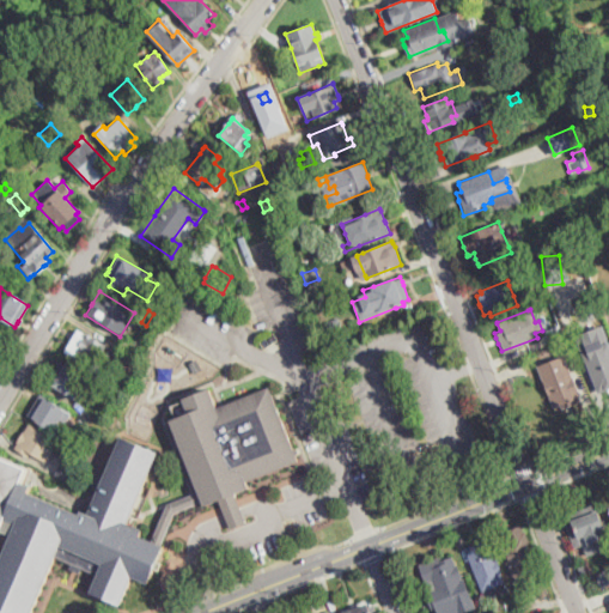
[(342,333),(327,339),(321,323),(336,319),(342,333)]
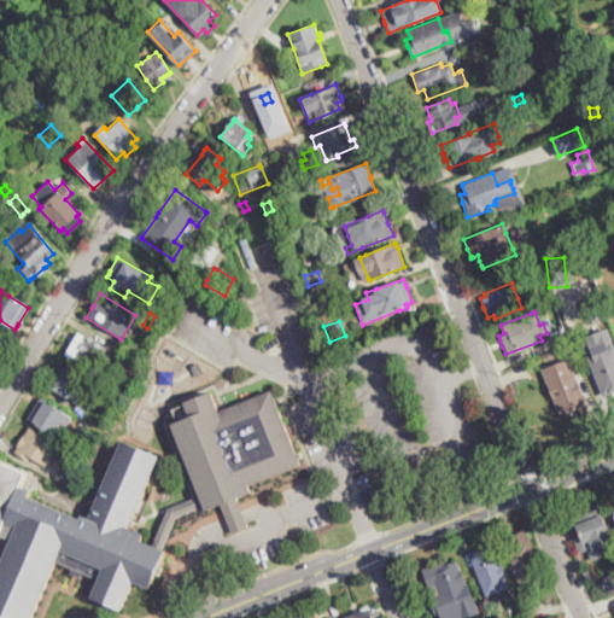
[(567,342),(554,347),(550,337),(549,334),(562,328),(567,342)]
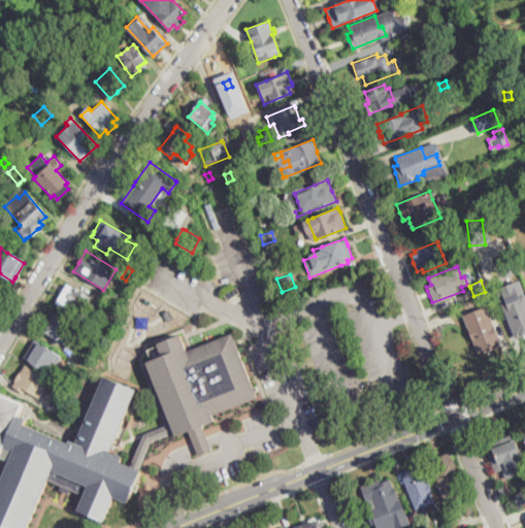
[(98,302),(94,309),(104,316),(99,324),(88,318),(71,307),(68,311),(54,303),(59,293),(62,289),(65,283),(97,302),(98,302)]
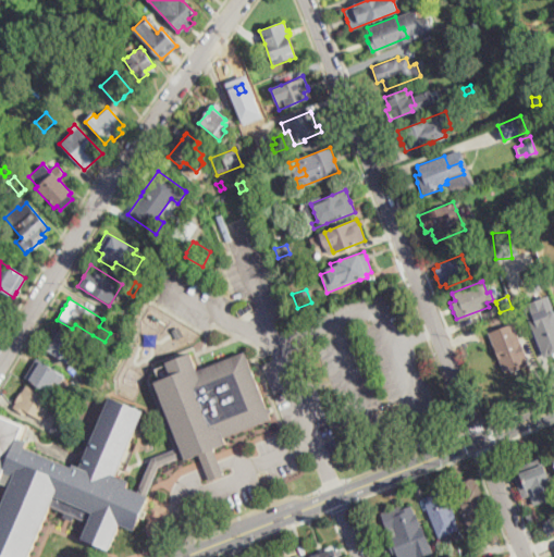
[(542,305),(545,313),(551,311),(553,310),(553,312),(553,351),(542,357),(532,333),(528,323),(528,321),(534,319),(533,316),(536,314),(538,313),(534,307),(537,307),(542,305)]
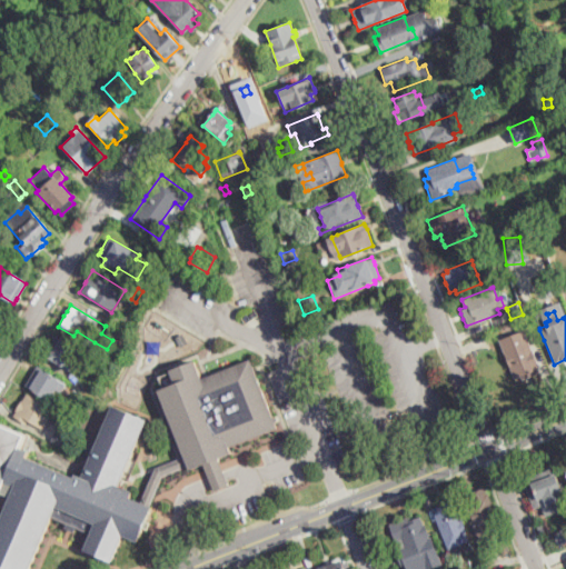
[(520,329),(518,322),(526,320),(529,327),(520,329)]
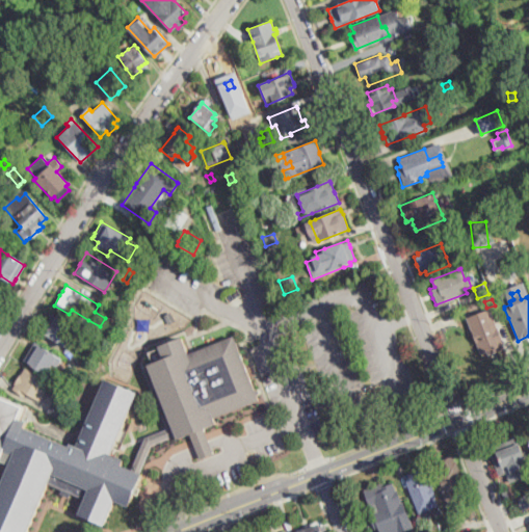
[(502,349),(492,353),(490,354),(486,355),(485,351),(479,353),(471,331),(470,329),(466,318),(471,316),(472,316),(475,314),(476,314),(479,313),(480,313),(483,311),(484,311),(487,310),(488,310),(498,336),(503,349),(502,349)]
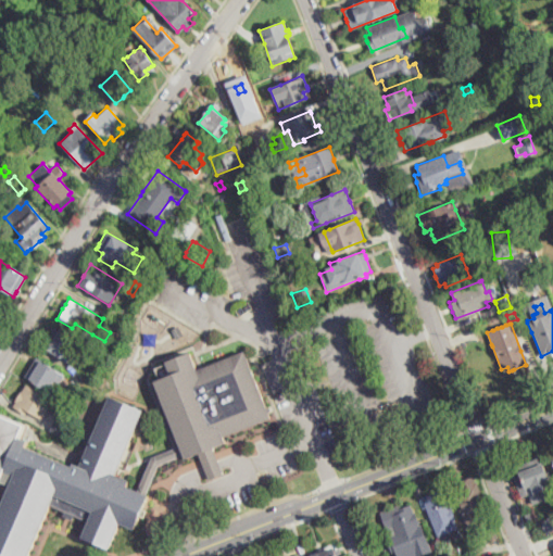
[(181,335),(173,339),(168,329),(176,325),(181,335)]
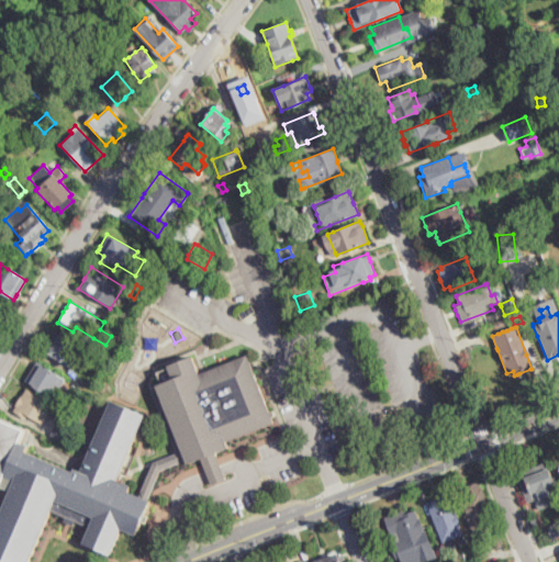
[(77,360),(71,369),(42,350),(45,345),(46,343),(53,332),(78,346),(71,356),(77,360)]
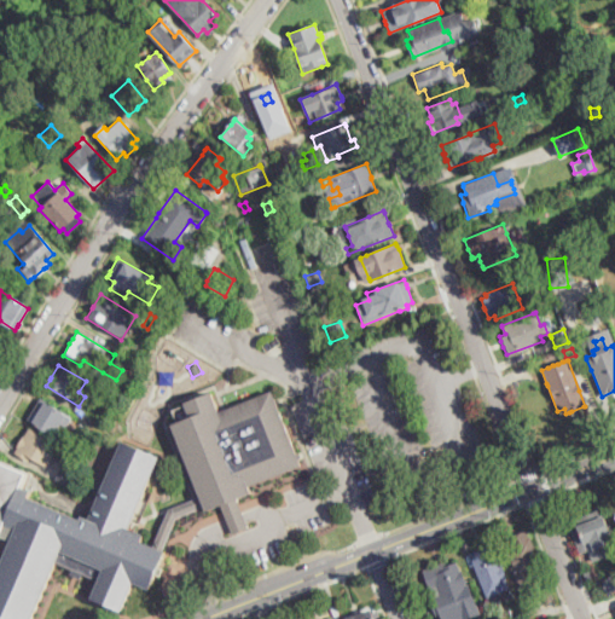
[(300,466),(270,388),(218,409),(210,391),(184,401),(189,416),(168,423),(197,497),(202,508),(203,510),(219,504),(235,498),(249,492),(247,486),(300,466)]
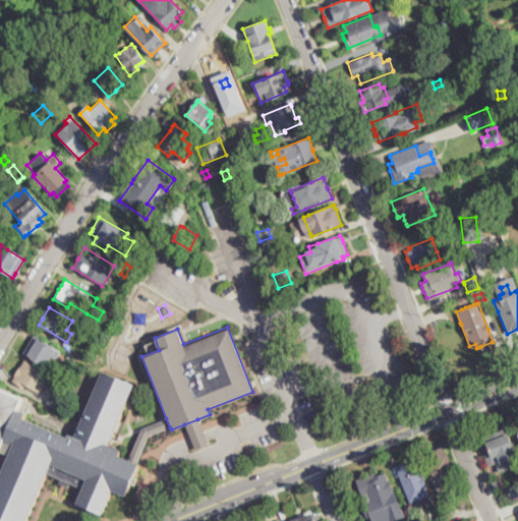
[(58,353),(55,359),(50,356),(44,366),(21,354),(30,339),(31,338),(33,335),(60,350),(58,353)]
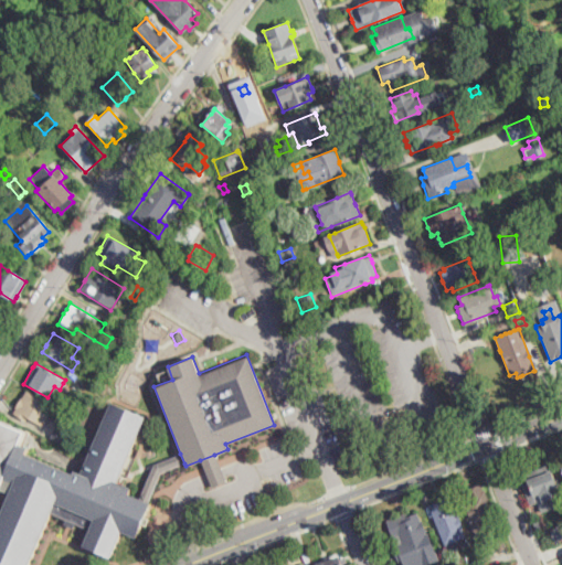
[(53,408),(42,427),(14,409),(25,391),(53,408)]
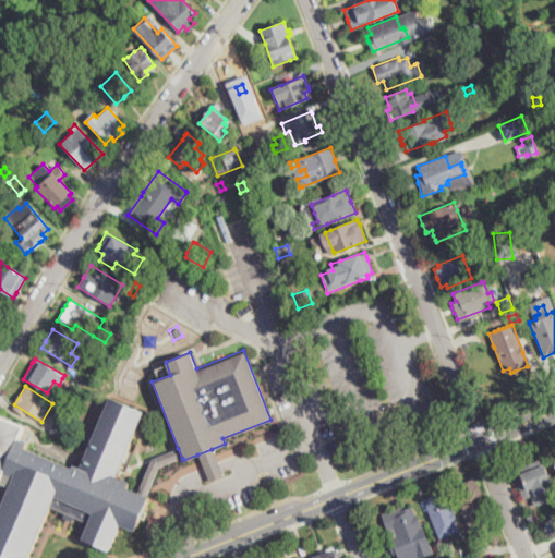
[(129,441),(115,476),(116,477),(121,480),(128,482),(124,488),(136,493),(144,496),(146,497),(141,511),(144,512),(145,512),(144,514),(143,519),(142,520),(139,519),(132,533),(118,526),(108,552),(81,540),(92,514),(53,498),(52,500),(27,557),(0,557),(0,505),(8,487),(1,485),(0,484),(0,416),(23,427),(17,439),(27,443),(25,449),(71,469),(72,464),(79,468),(108,398),(142,412),(132,434),(129,441)]
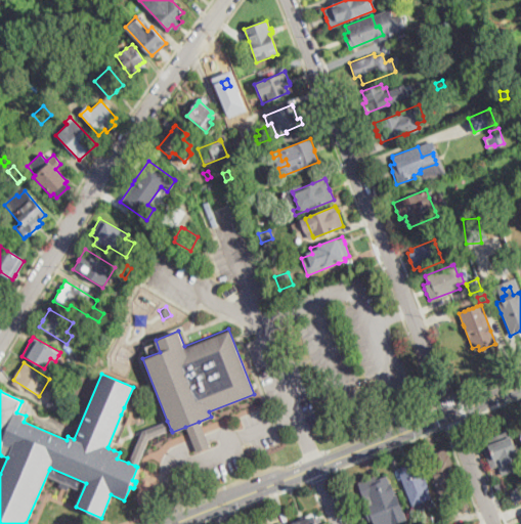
[(67,405),(62,411),(58,409),(57,412),(45,404),(52,393),(64,400),(62,403),(67,405)]
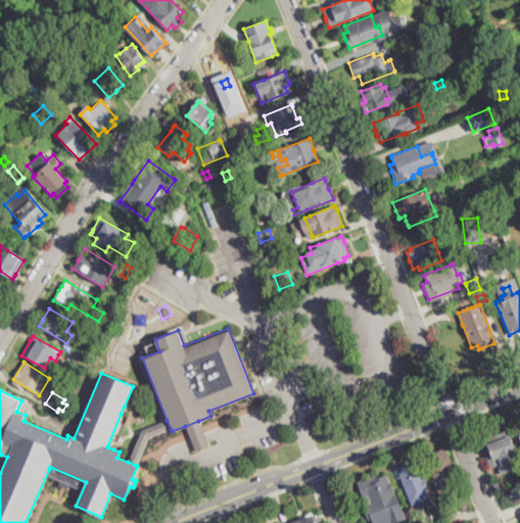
[(171,429),(167,420),(141,430),(128,462),(135,465),(147,438),(171,429)]
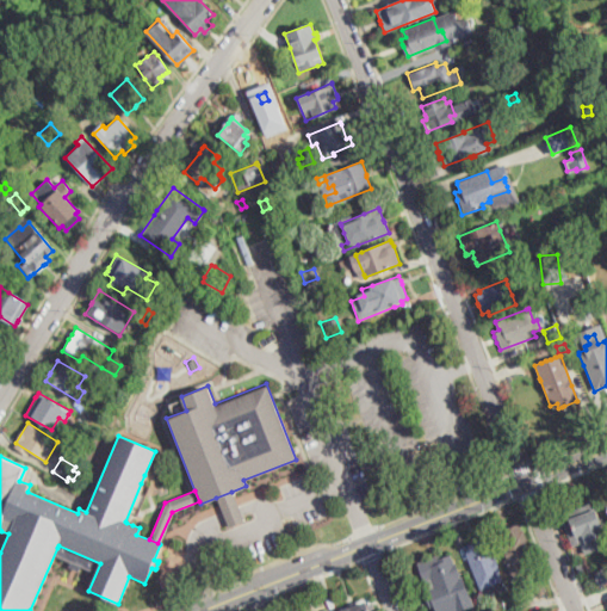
[(227,525),(223,516),(216,498),(231,492),(239,508),(242,519),(227,525)]
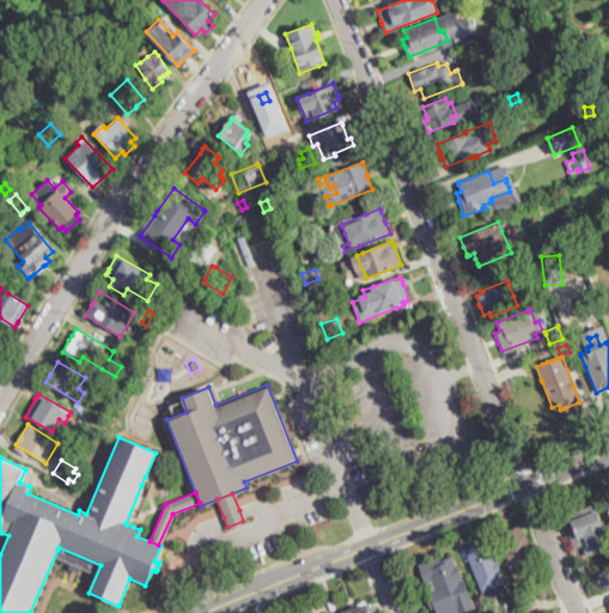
[(577,548),(573,550),(573,548),(564,525),(572,521),(570,514),(595,504),(603,528),(607,536),(589,544),(577,548)]
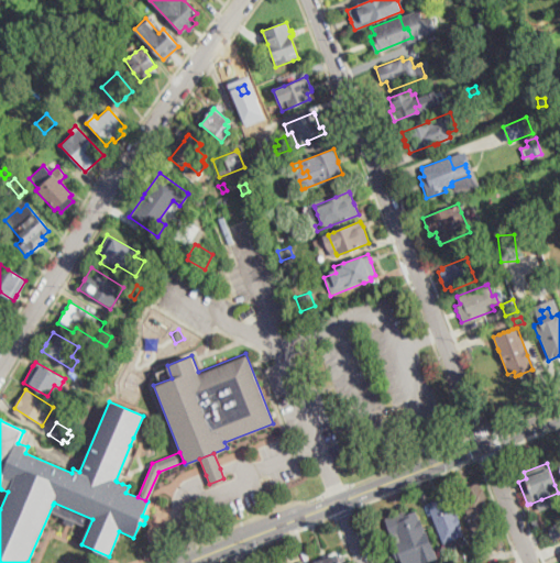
[(480,531),(472,534),(454,490),(464,487),(468,486),(479,482),(495,526),(482,531),(480,531)]
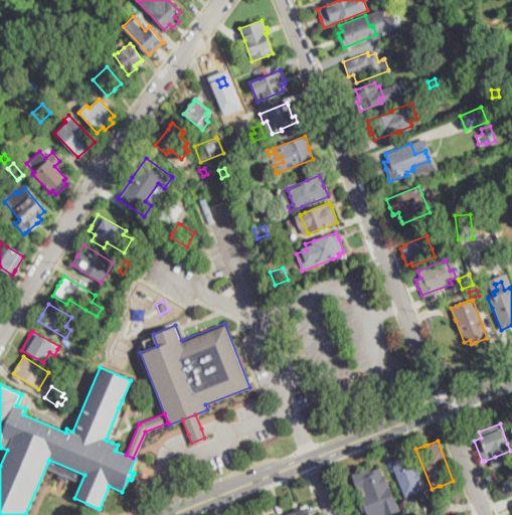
[(408,453),(415,471),(416,471),(420,481),(419,481),(425,497),(406,505),(398,483),(389,460),(390,460),(391,460),(398,457),(400,456),(408,453)]
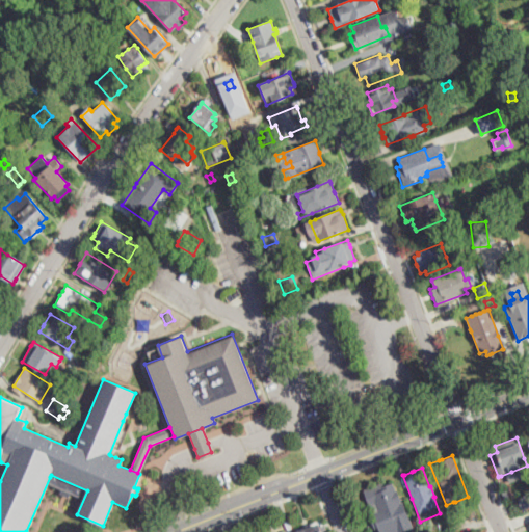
[(381,483),(382,486),(391,483),(397,501),(398,504),(402,503),(410,521),(399,525),(385,530),(378,531),(372,513),(376,511),(375,510),(373,504),(368,506),(367,505),(362,490),(374,485),(376,484),(381,483)]
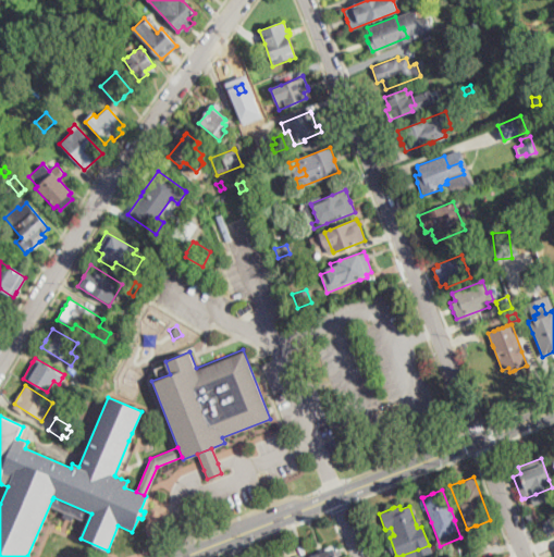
[(553,517),(553,528),(544,532),(540,521),(546,519),(546,518),(551,516),(552,518),(553,517)]
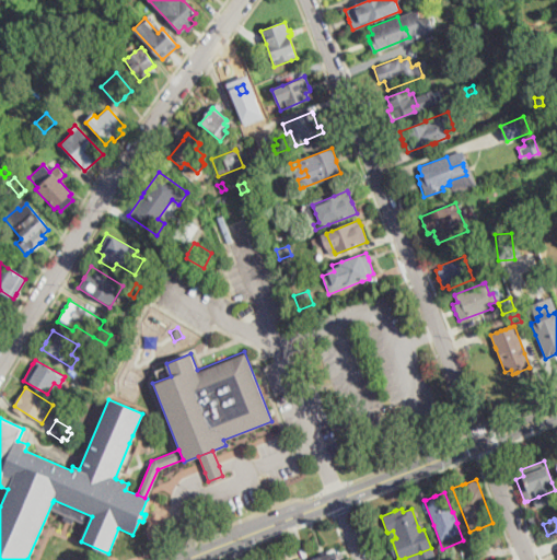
[(500,543),(492,546),(488,538),(496,534),(500,543)]
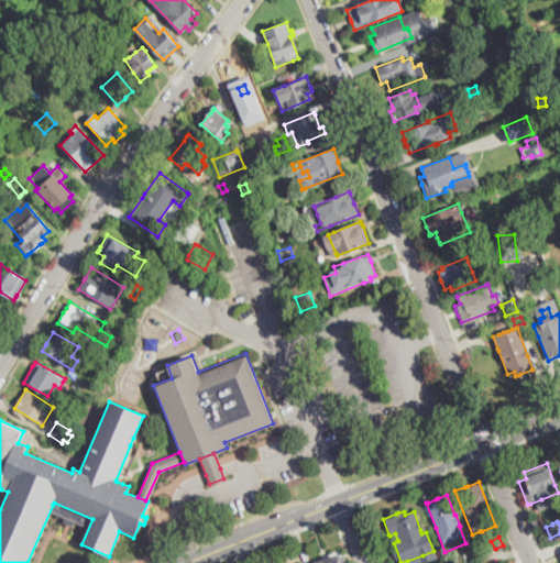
[(311,561),(311,562),(340,562),(337,553),(311,561)]
